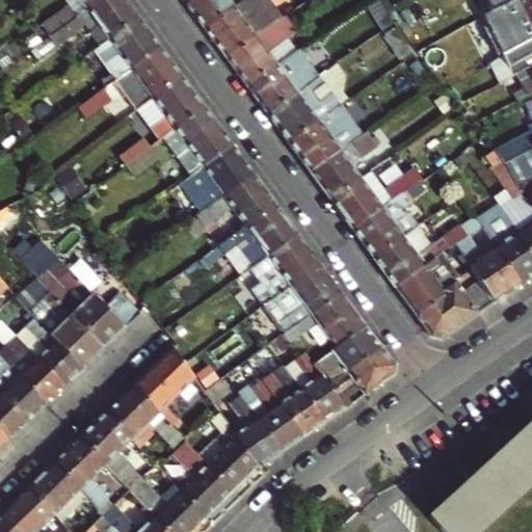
[(67,0),(75,9),(47,30),(51,36),(101,0),(67,0)]
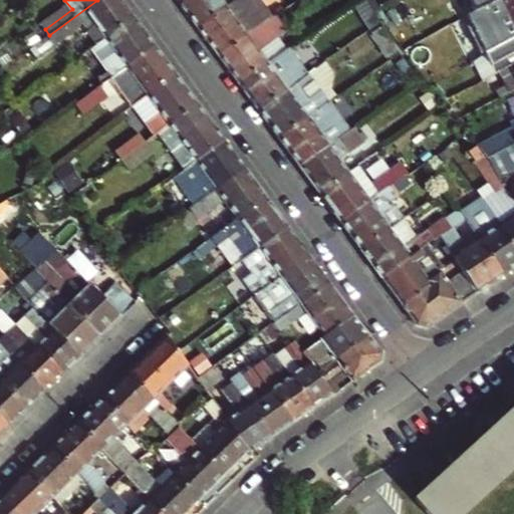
[(97,26),(106,38),(136,17),(121,0),(97,0),(49,35),(48,36),(54,46),(83,25),(88,32),(97,26)]
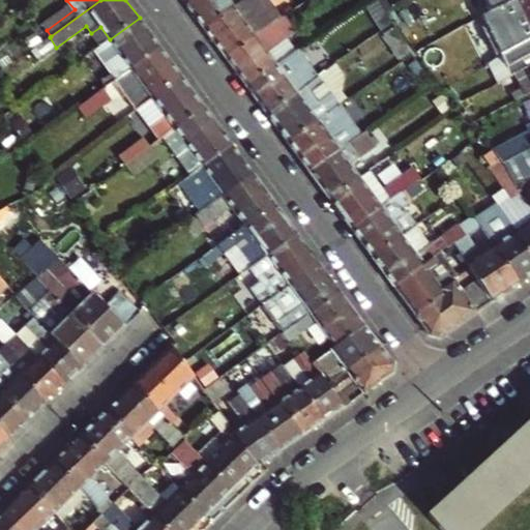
[(185,0),(184,1),(205,29),(236,8),(229,0),(185,0)]
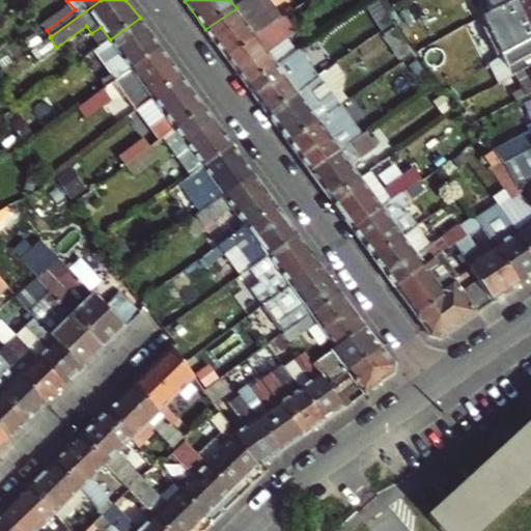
[(247,0),(236,8),(205,29),(227,58),(257,37),(247,23),(260,14),(250,0),(247,0)]
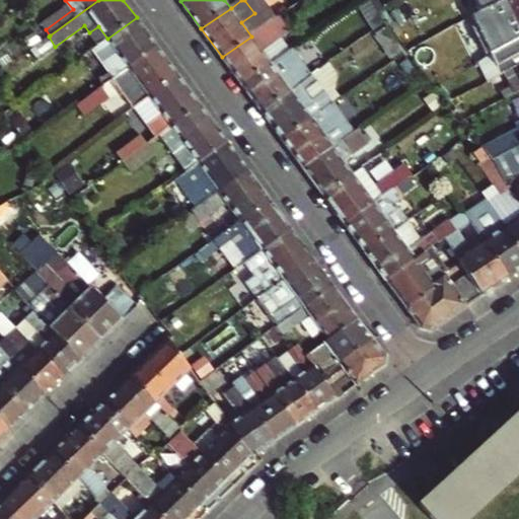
[(482,0),(484,3),(477,7),(479,13),(501,1),(504,0),(482,0)]
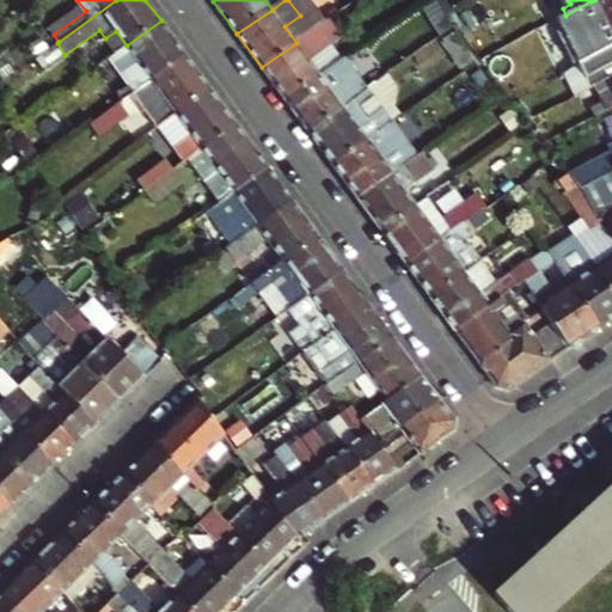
[(611,43),(611,0),(594,0),(591,1),(611,43)]
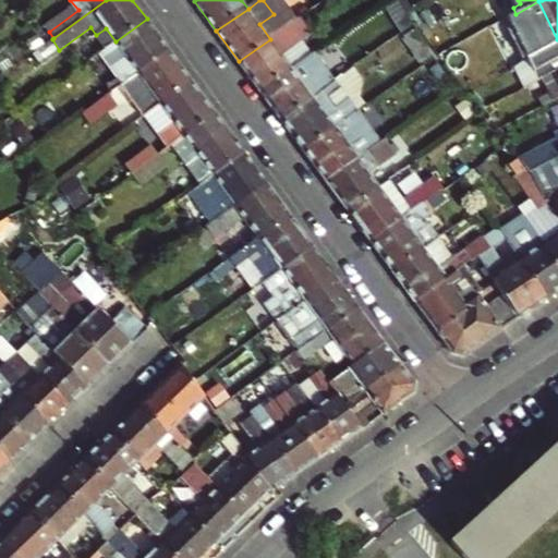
[(162,40),(147,19),(116,41),(89,60),(99,74),(116,62),(121,69),(125,65),(133,76),(138,72),(170,50),(162,40)]
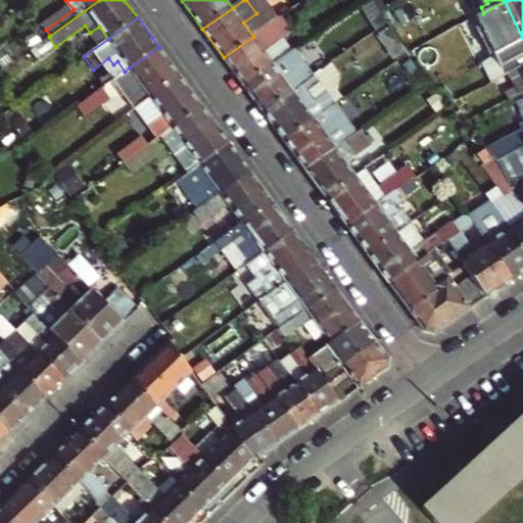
[(238,77),(243,85),(274,63),(283,57),(269,38),(280,29),(276,21),(253,37),(224,57),(238,77)]
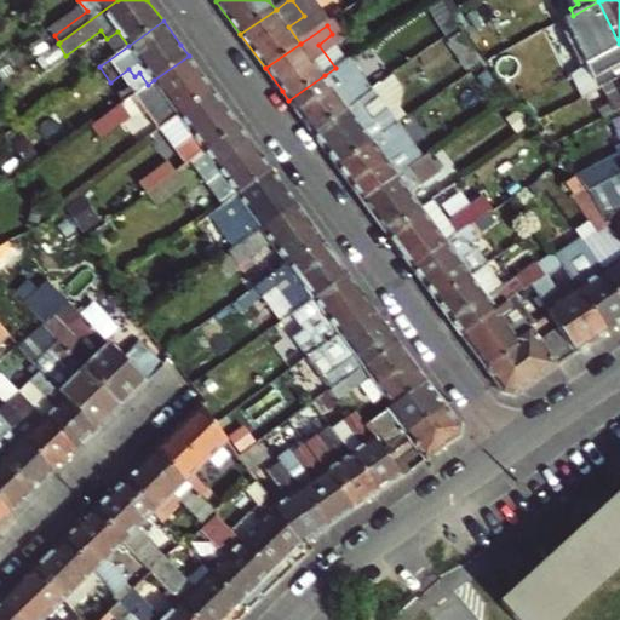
[(619,49),(606,57),(613,70),(619,67),(619,49)]
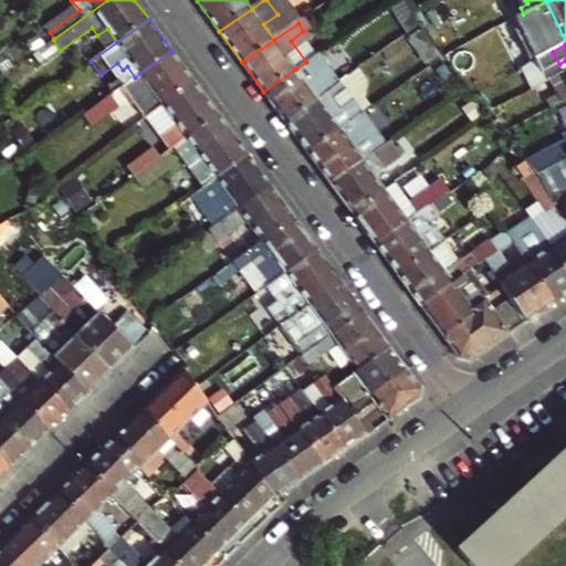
[(140,73),(164,105),(196,82),(173,51),(140,73)]
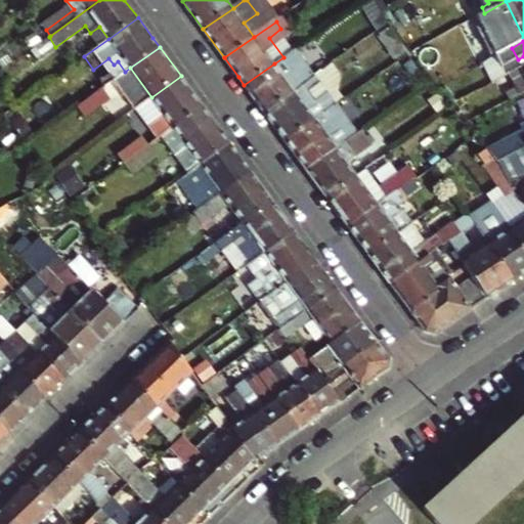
[(274,63),(244,85),(264,113),(294,91),(274,63)]
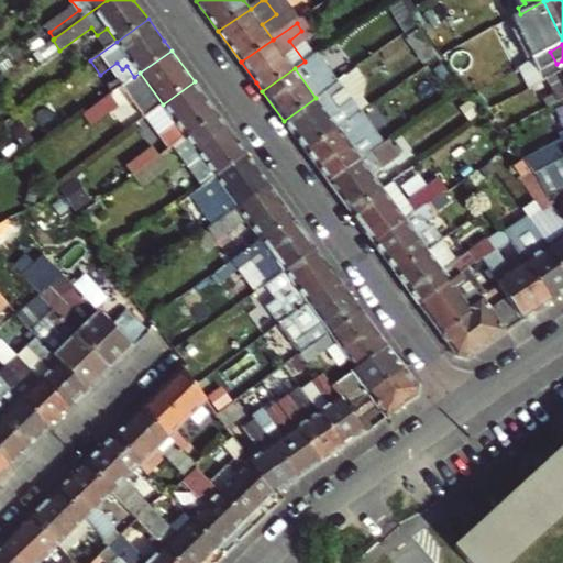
[(87,96),(95,106),(100,101),(130,80),(124,74),(109,86),(106,81),(87,96)]
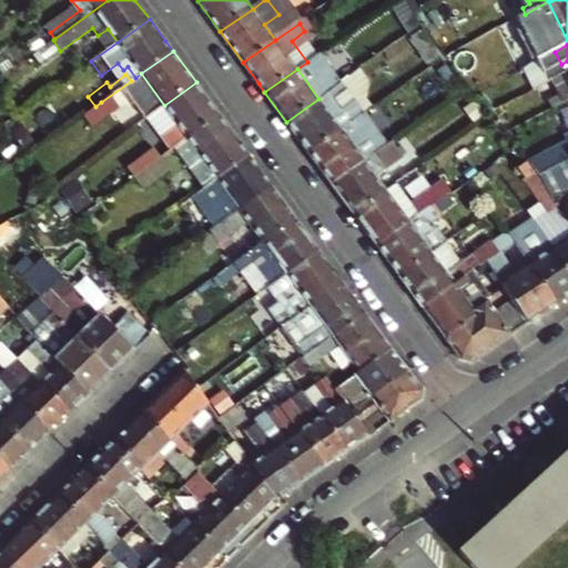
[(327,92),(342,82),(336,75),(322,85),(327,92)]
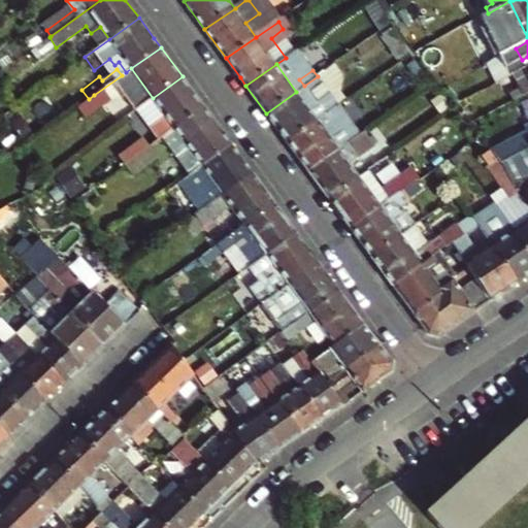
[(127,83),(122,75),(94,95),(102,106),(114,97),(111,94),(127,83)]
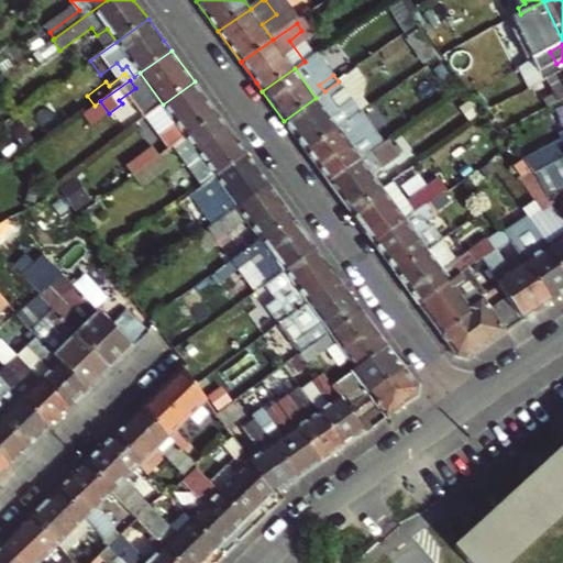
[(186,135),(218,113),(195,81),(163,105),(186,135)]
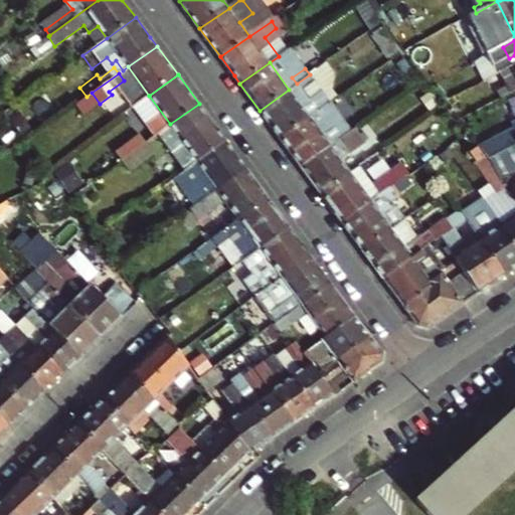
[(310,74),(297,83),(302,91),(315,81),(310,74)]
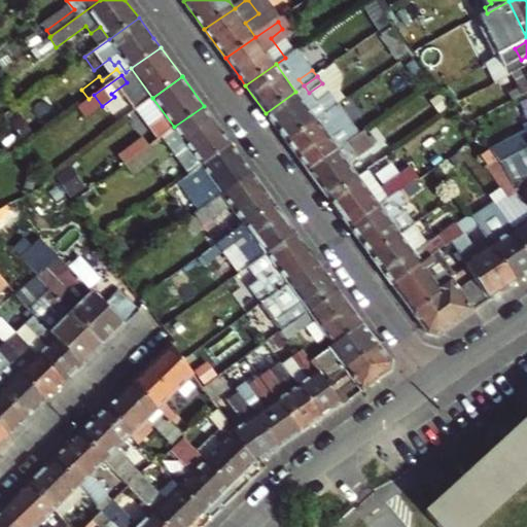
[(295,92),(266,113),(287,142),(339,105),(346,100),(339,89),(309,109),(295,92)]
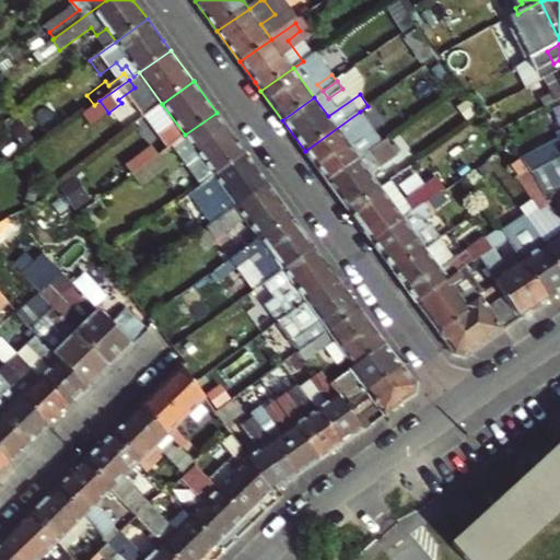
[(305,151),(327,181),(381,142),(360,112),(305,151)]
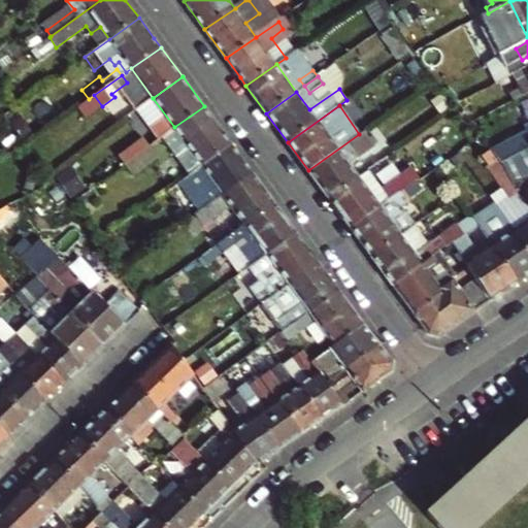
[(174,127),(202,165),(231,143),(216,122),(204,106),(174,127)]
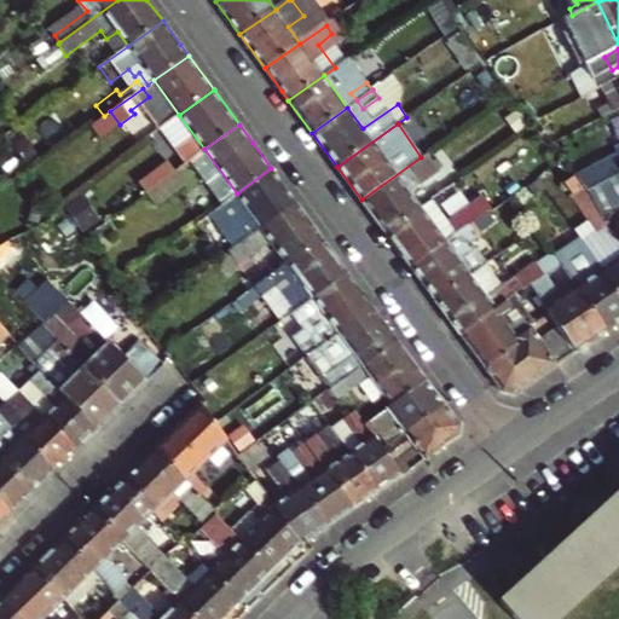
[(618,148),(614,151),(615,155),(572,178),(584,194),(618,175),(618,148)]
